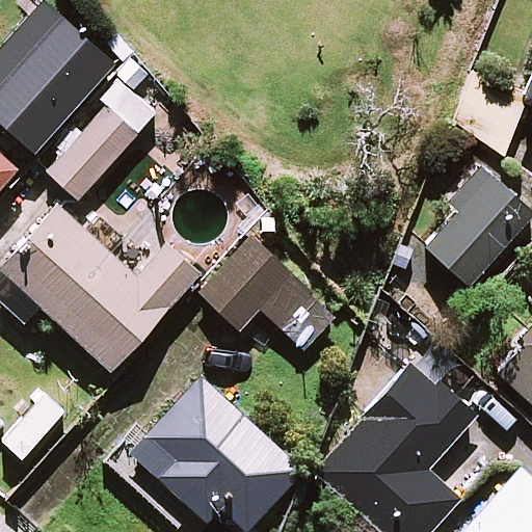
[(112,67),(42,0),(0,44),(0,122),(31,152),(112,67)]
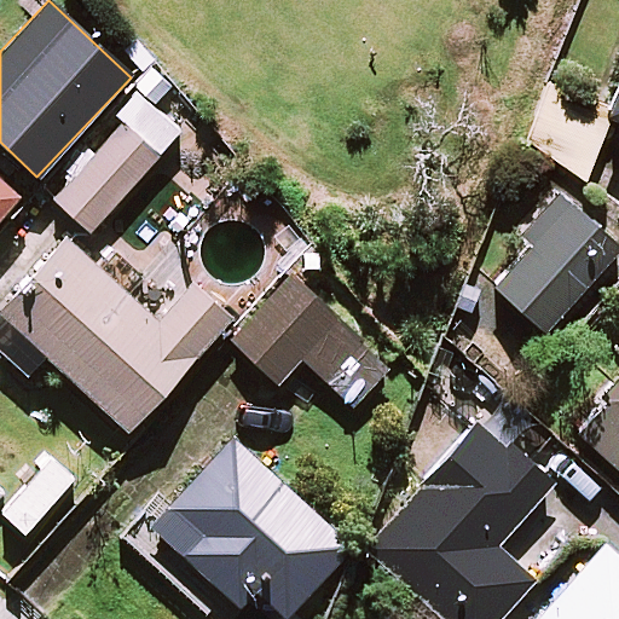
[(618,64),(600,114),(618,121),(618,64)]
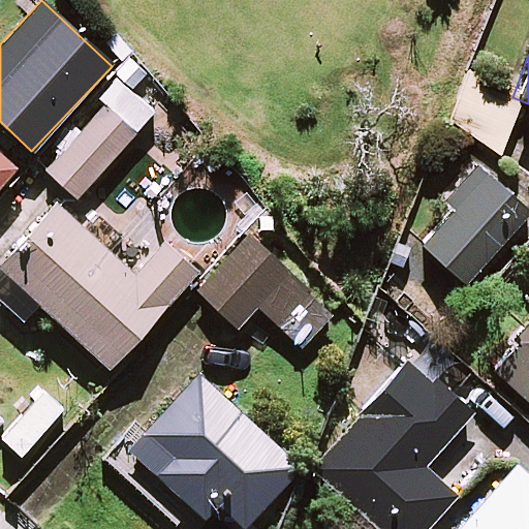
[(95,98),(104,106),(44,169),(74,197),(154,114),(137,97),(115,76),(95,98)]
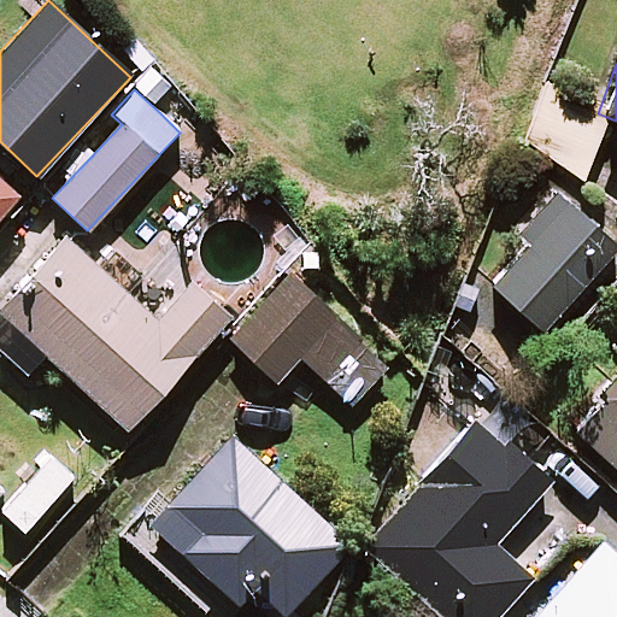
[(0,211),(16,194),(0,178),(0,211)]
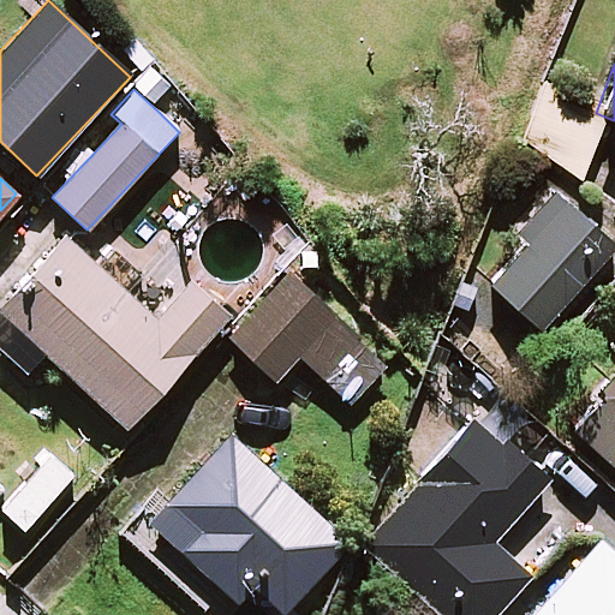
[(607,252),(547,197),(514,232),(527,244),(489,285),(536,328),(607,252)]
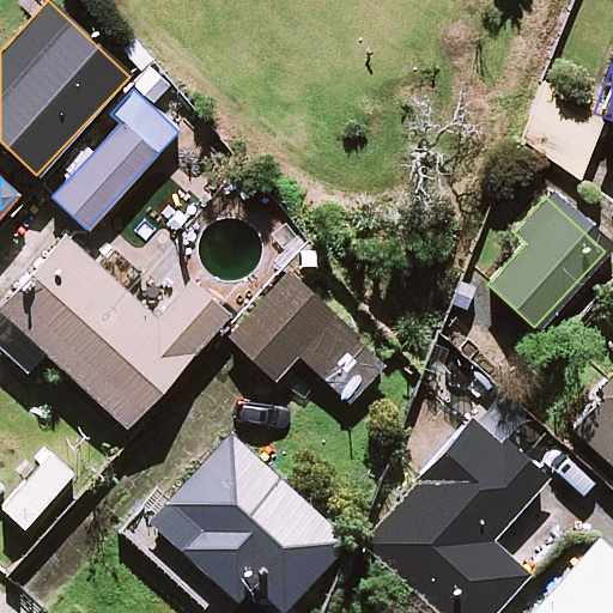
[(152,320),(67,241),(0,311),(0,347),(25,371),(43,351),(121,424),(224,314),(189,281),(152,320)]
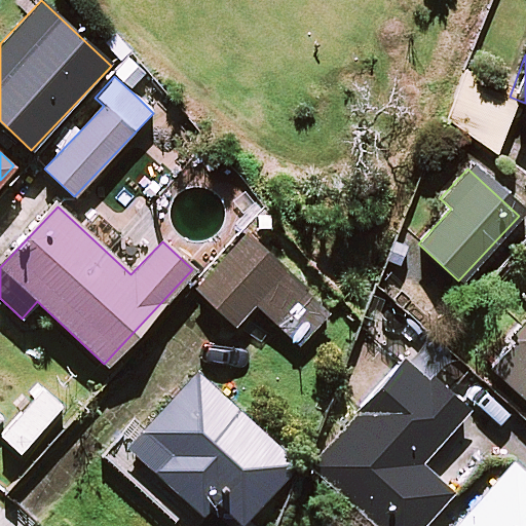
[(333,312),(247,236),(197,292),(235,325),(255,303),(304,345),(333,312)]
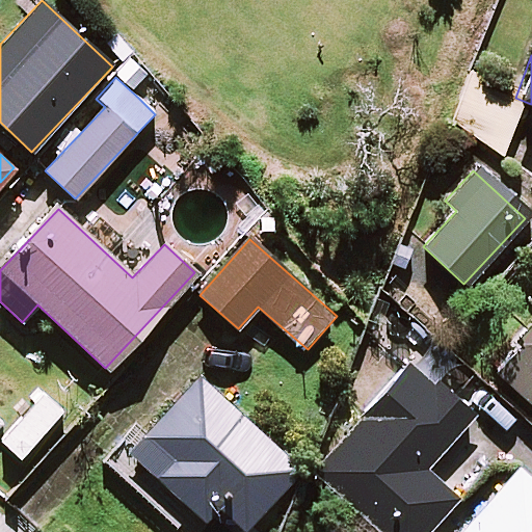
[(531,324),(493,368),(531,404),(531,324)]
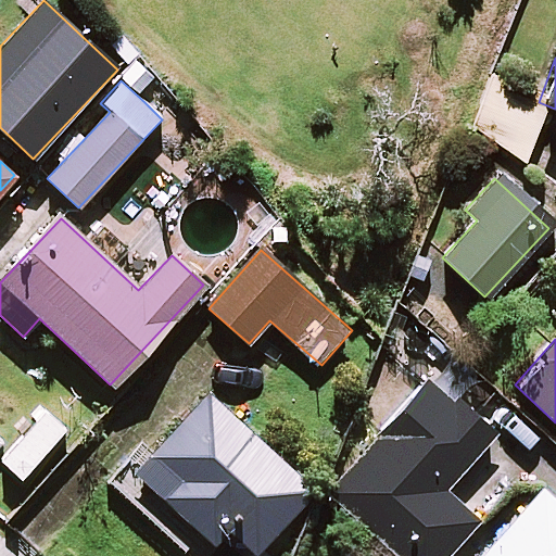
[(492,430),(429,376),(326,494),(396,555),(440,555),(475,517),(441,488),(492,430)]
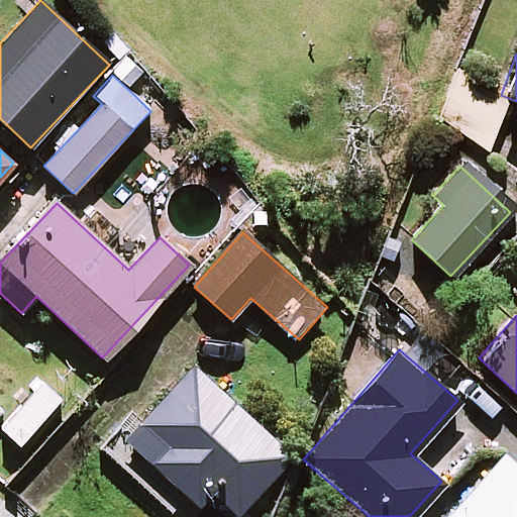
[(290,455),(193,366),(125,440),(199,507),(211,493),(235,515),(290,455)]
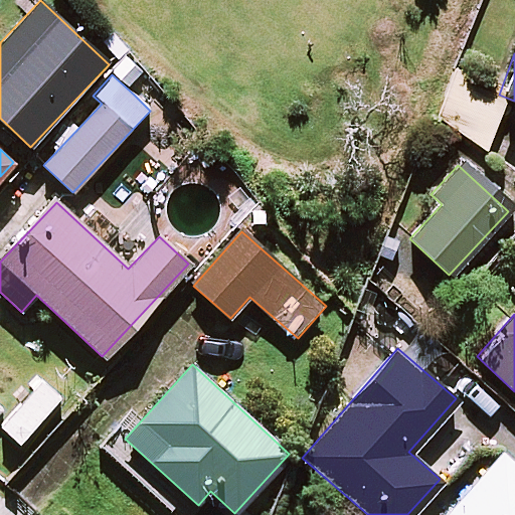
[(514,514),(514,459),(503,449),(443,514),(514,514)]
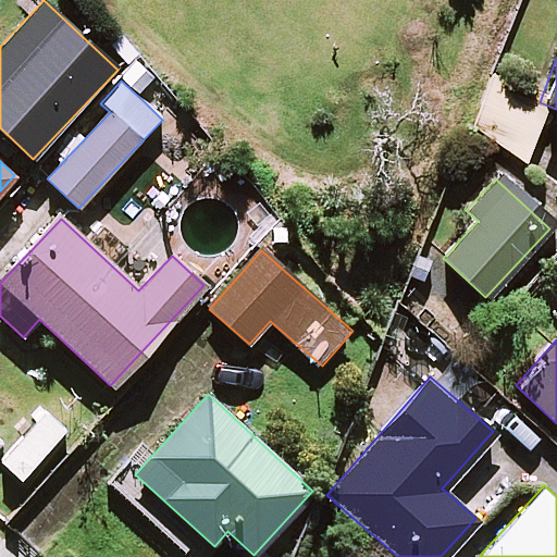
All buildings are outlined.
